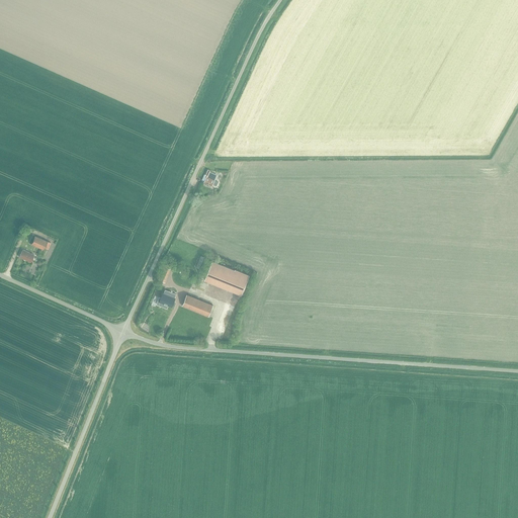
[(204,181),(212,185),(212,184),(217,186),(218,182),(214,180),(216,179),(216,178),(217,175),(210,172),(209,172),(209,171),(207,171),(206,174),(208,175),(207,177),(206,176),(204,181)]
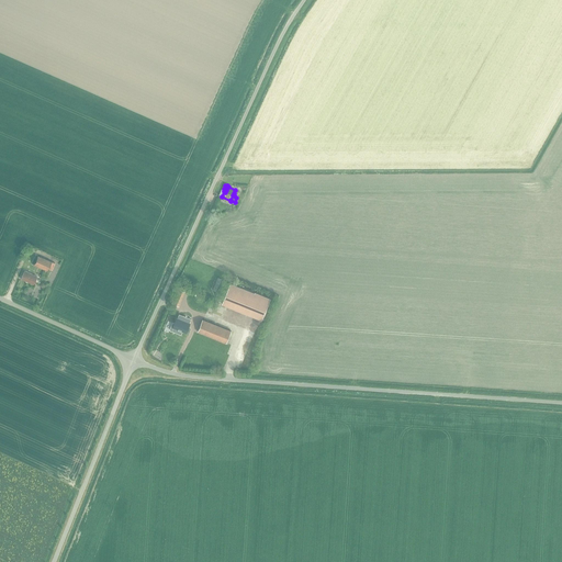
[(53,271),(56,263),(38,256),(37,260),(36,259),(34,265),(35,265),(35,266),(47,271),(48,269),(53,271)]
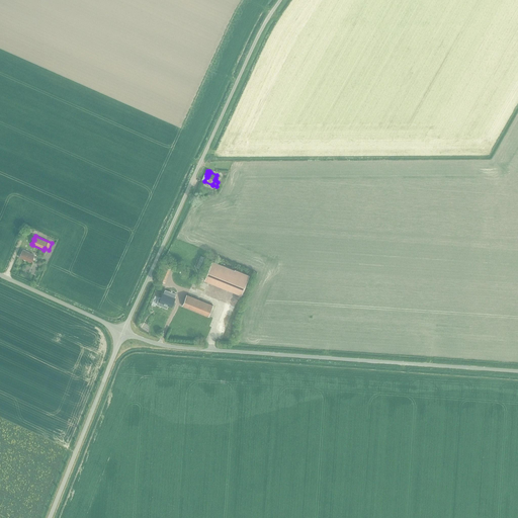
[(20,257),(31,262),(34,255),(24,250),(20,257)]
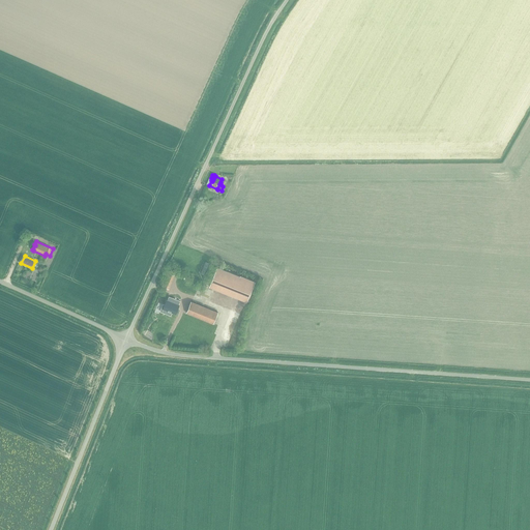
[(209,286),(247,301),(255,282),(217,266),(209,286)]
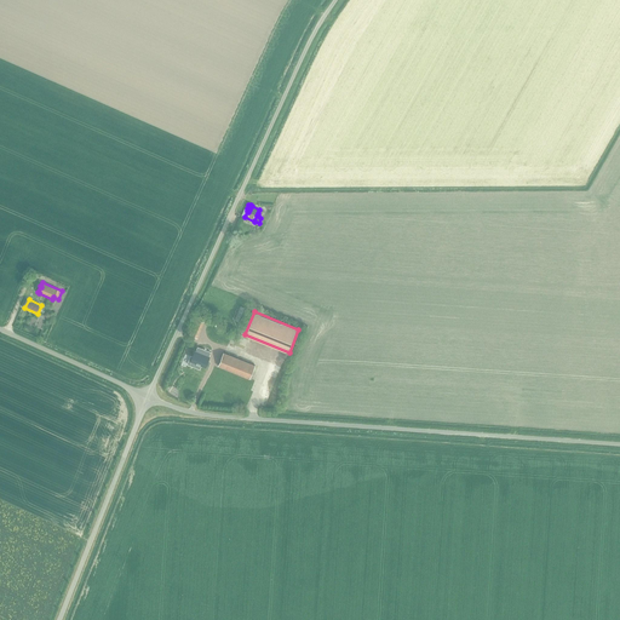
[(191,334),(197,338),(205,322),(199,319),(191,334)]
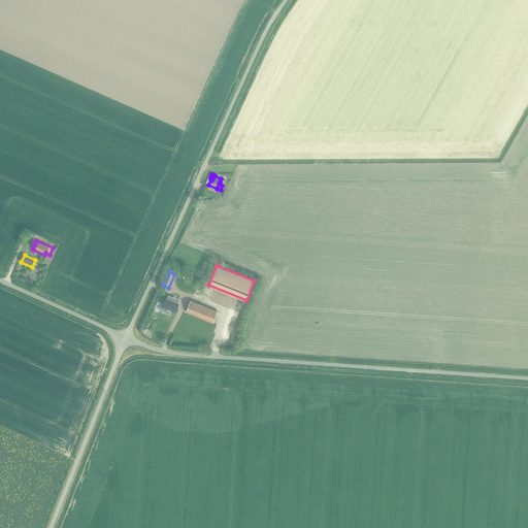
[(166,299),(162,307),(167,309),(166,310),(170,312),(171,310),(175,312),(178,304),(177,303),(179,300),(168,295),(167,299),(166,299)]
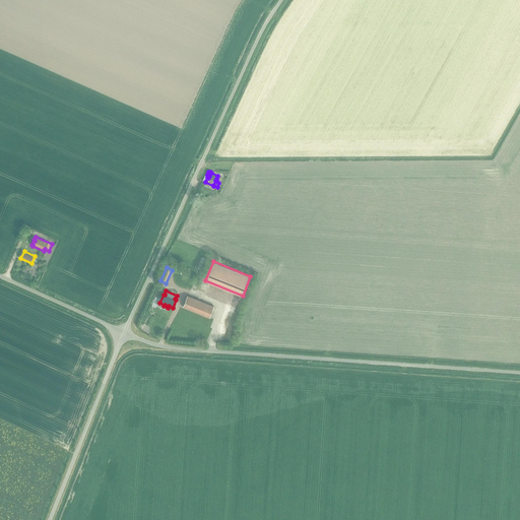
[(183,307),(209,317),(213,306),(188,296),(183,307)]
